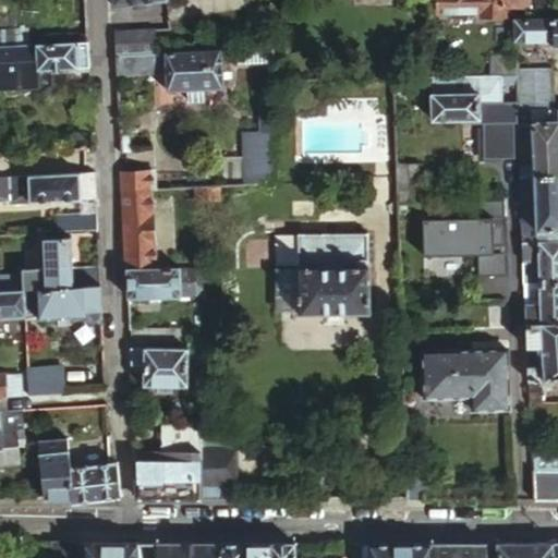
[(513,5),(512,0),(439,0),(440,8),(472,8),(472,15),(507,15),(507,5),(513,5)]
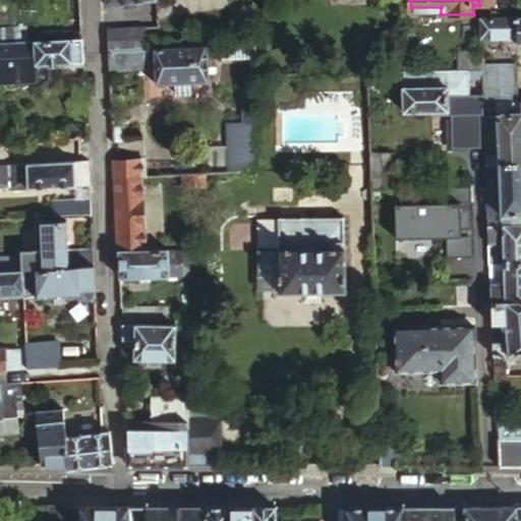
[(482,35),(520,34),(520,14),(481,16),(482,35)]
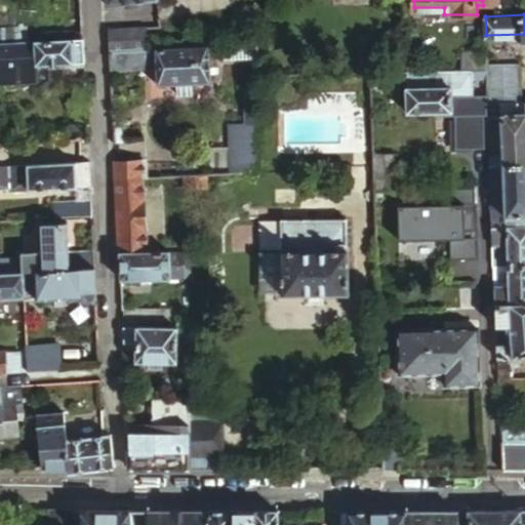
[(109,39),(109,49),(126,48),(149,46),(147,25),(108,27),(109,39)]
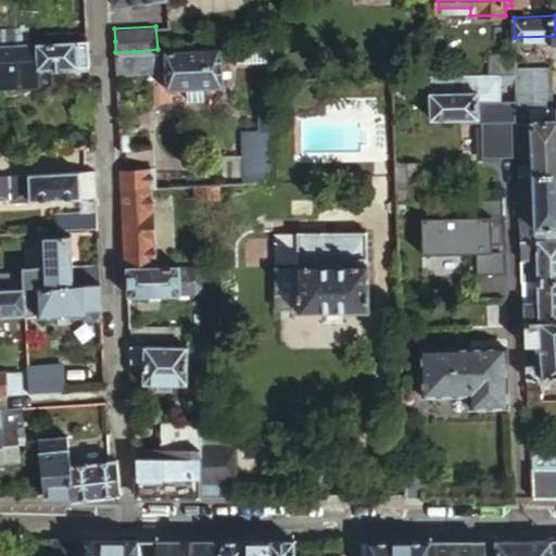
[(87,39),(0,43),(0,83),(5,83),(4,68),(88,64),(87,39)]
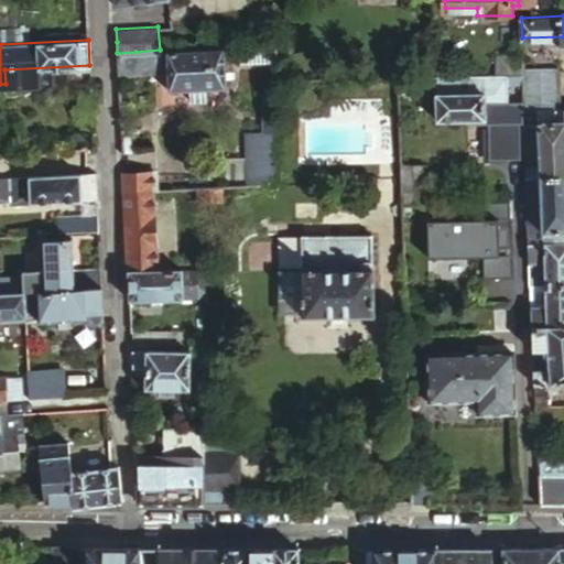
[(228,83),(226,45),(169,50),(170,65),(171,86),(192,85),(203,85),(228,83)]
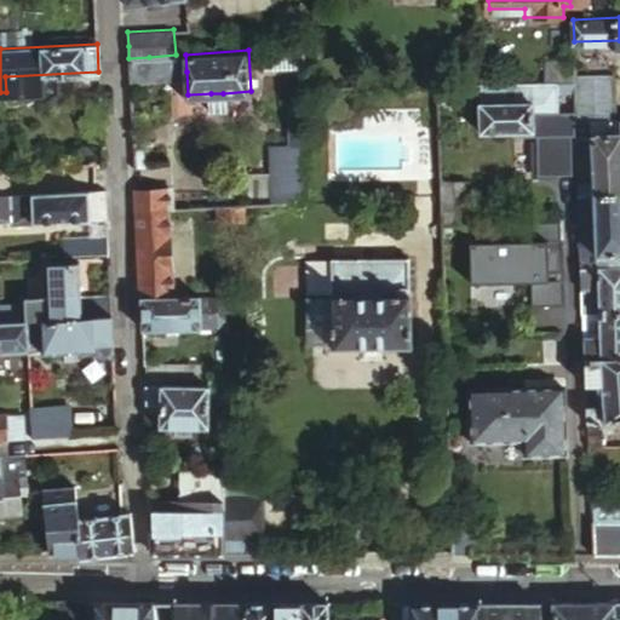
[(185,55),(176,55),(149,57),(150,73),(187,72),(185,55)]
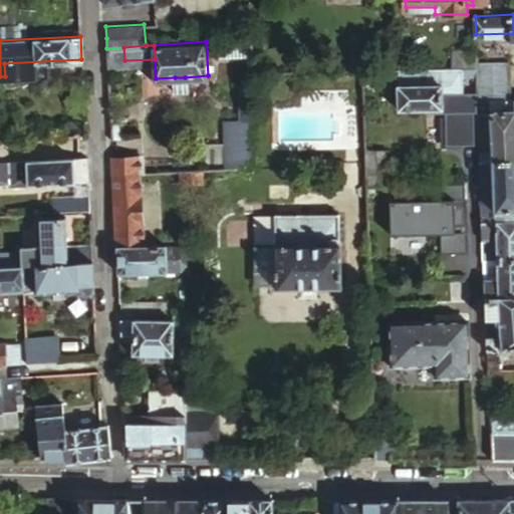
[(124,60),(123,47),(106,48),(107,66),(124,65),(124,60)]
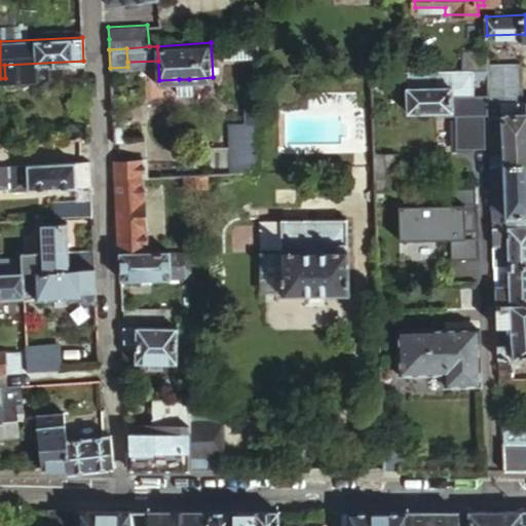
[(464,50),(464,69),(474,69),(488,68),(488,63),(487,50),(464,50)]
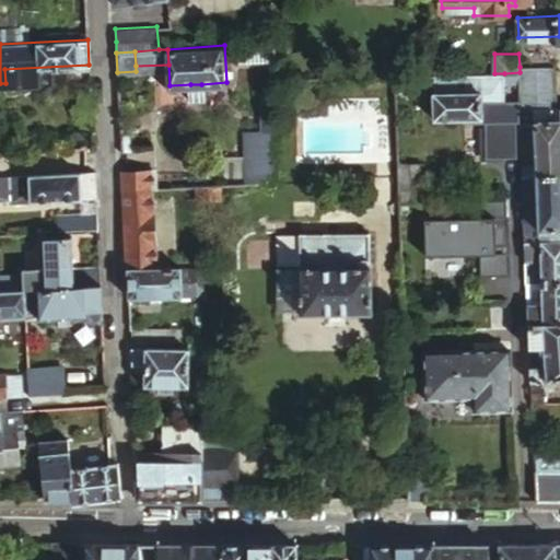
[(521,108),(556,107),(556,66),(520,67),(520,72),(521,100),(521,108)]
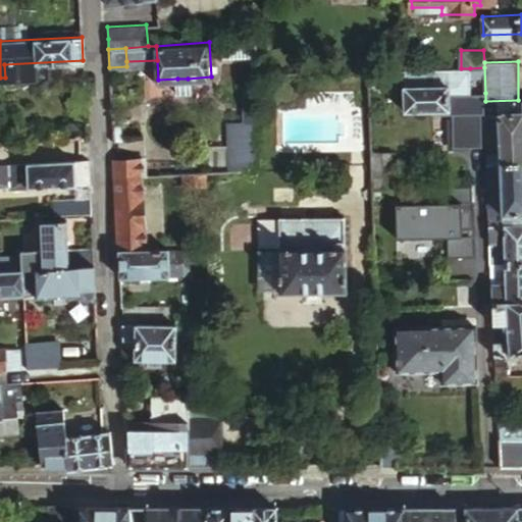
[(393,80),(393,68),(370,69),(370,79),(393,80)]
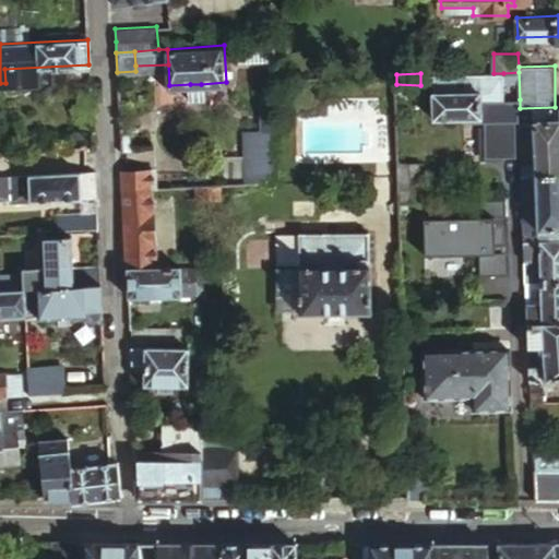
[(503,73),(494,73),(436,73),(435,73),(435,116),(480,116),(485,116),(485,121),(486,156),(520,155),(520,108),(520,99),(504,99),(503,73)]
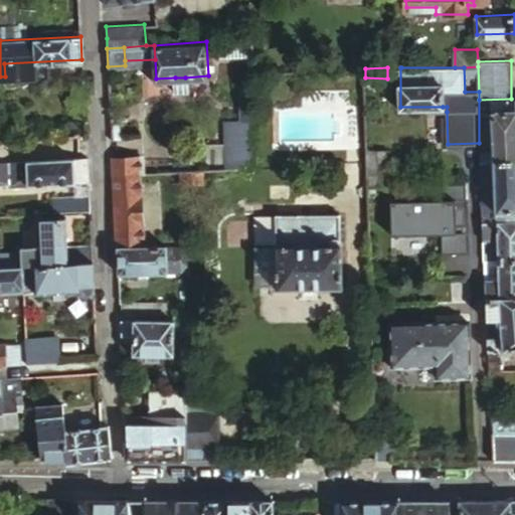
[(185,77),(175,77),(176,89),(185,88),(185,77)]
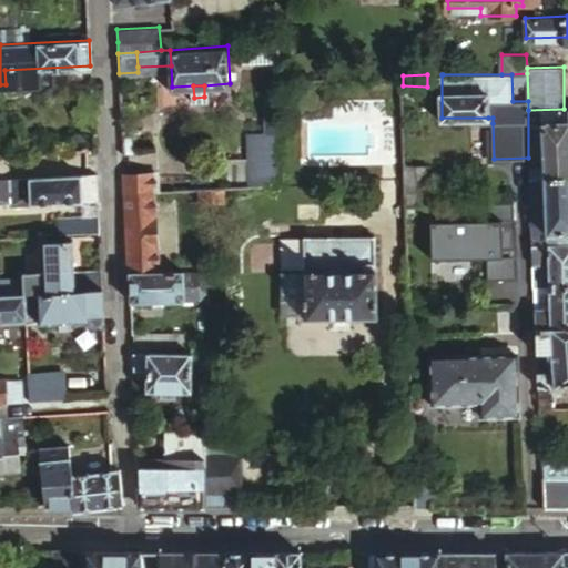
[(277,112),(276,91),(265,92),(265,112),(277,112)]
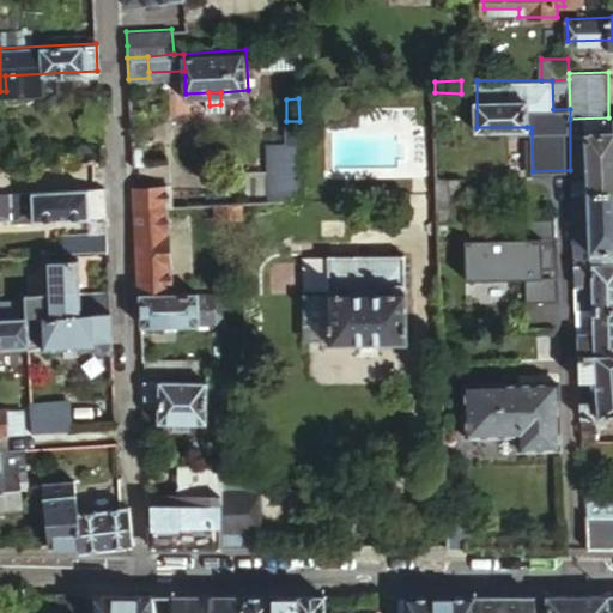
[(570,170),(571,194),(612,192),(612,116),(608,117),(570,119),(570,170)]
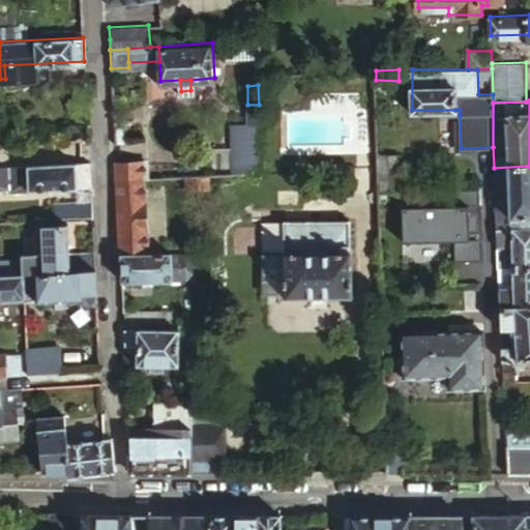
[(259,120),(259,105),(247,105),(248,120),(259,120)]
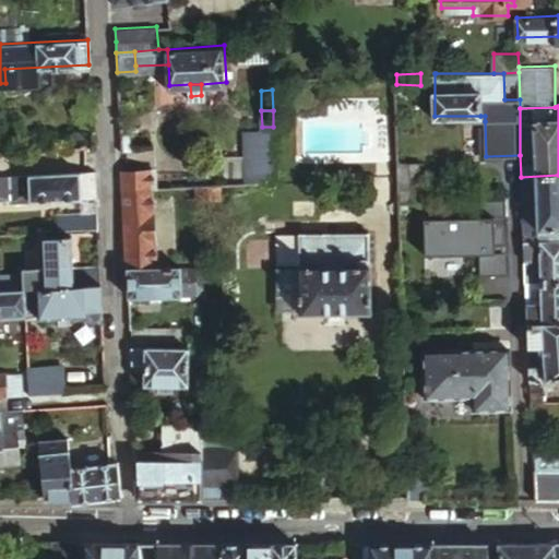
[(273,150),(273,127),(262,127),(262,150),(273,150)]
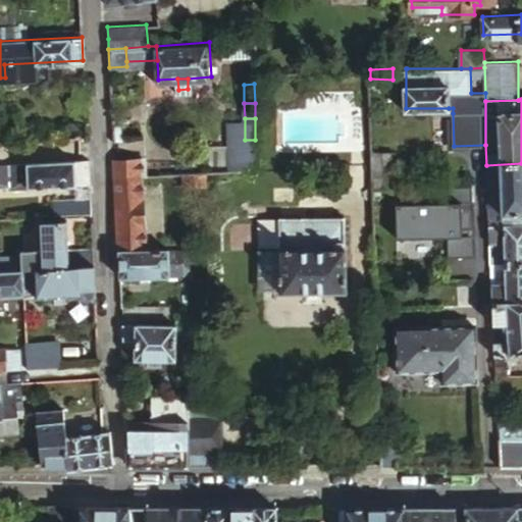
[(114,148),(115,176),(141,174),(153,173),(152,154),(143,155),(142,147),(114,148)]
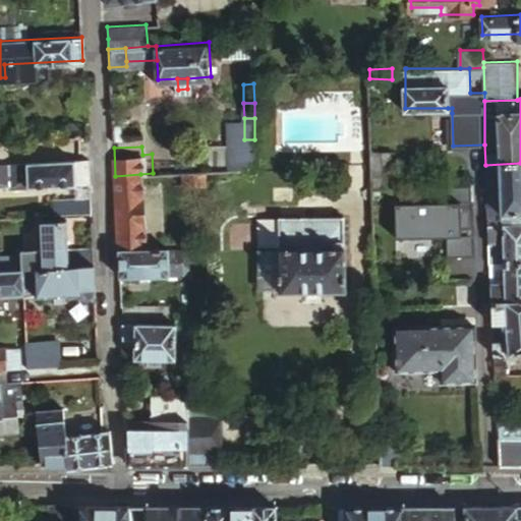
[(393,181),(392,151),(372,151),(373,182),(393,181)]
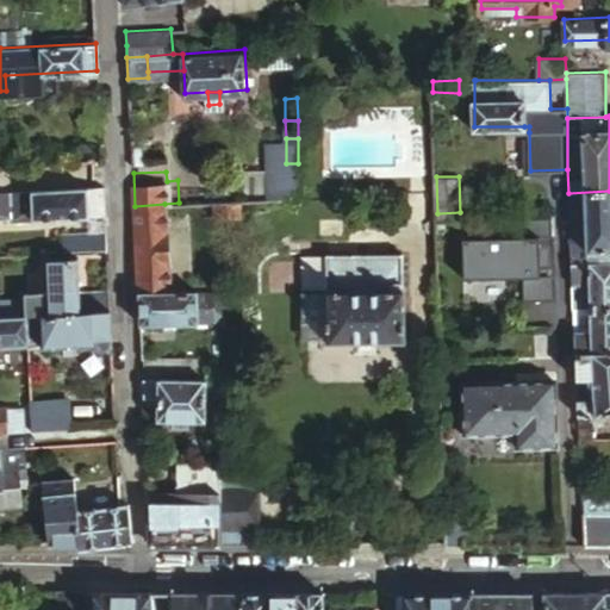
[(103,186),(0,191),(0,216),(11,216),(11,218),(104,215),(103,186)]
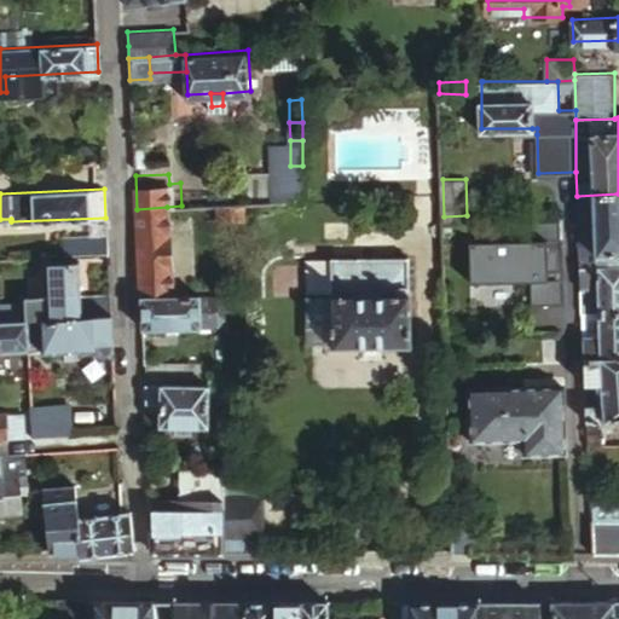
[(578,218),(580,266),(618,265),(618,194),(577,196),(578,218)]
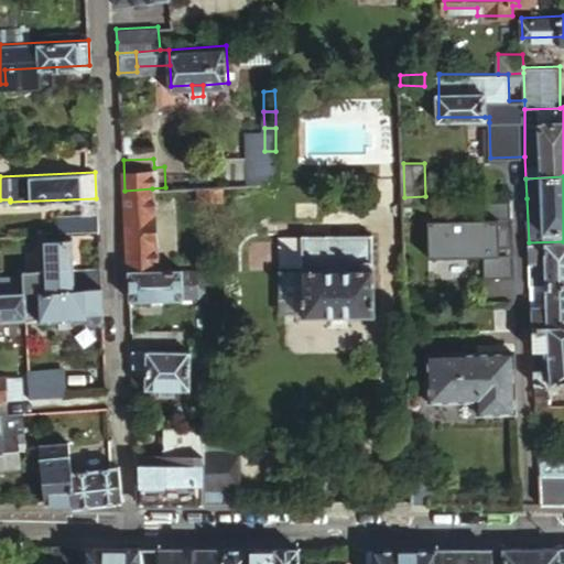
[(125,191),(129,269),(156,269),(152,188),(125,191)]
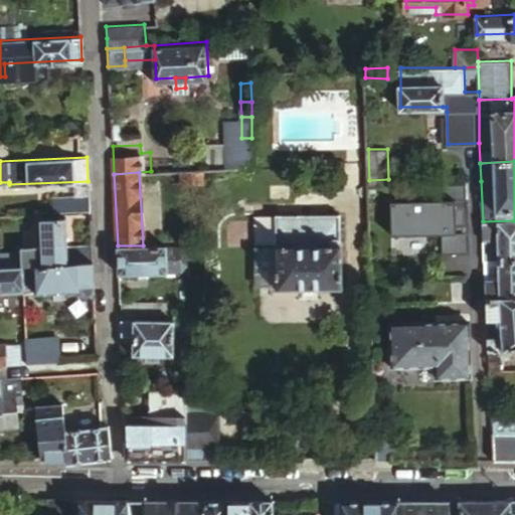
[(52,212),(90,210),(89,193),(51,195),(52,212)]
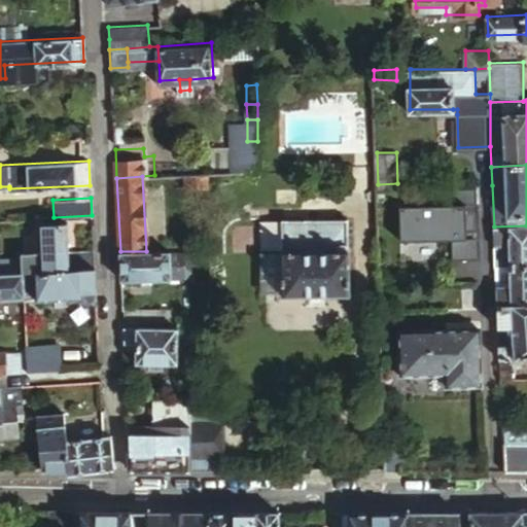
[(451,236),(478,235),(477,202),(401,203),(402,237),(451,236)]
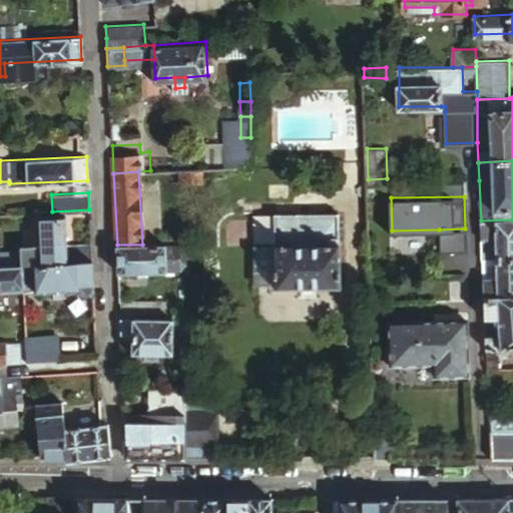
[(353,285),(352,211),(274,211),(274,242),(253,243),(253,282),(275,282),(275,286),(353,285)]
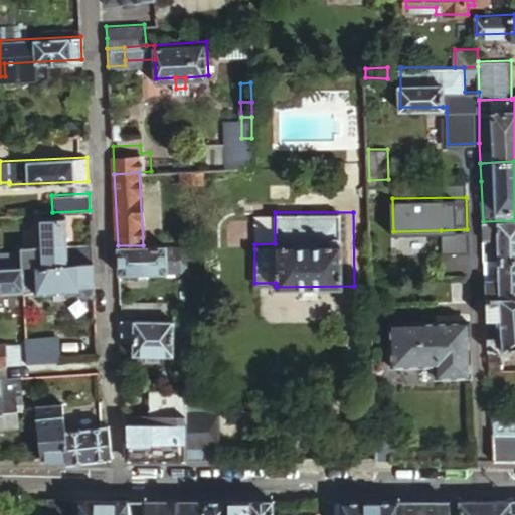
[(22,266),(41,265),(56,264),(93,262),(92,242),(66,243),(65,217),(39,218),(40,249),(20,250),(20,252),(0,253),(0,266),(22,266)]
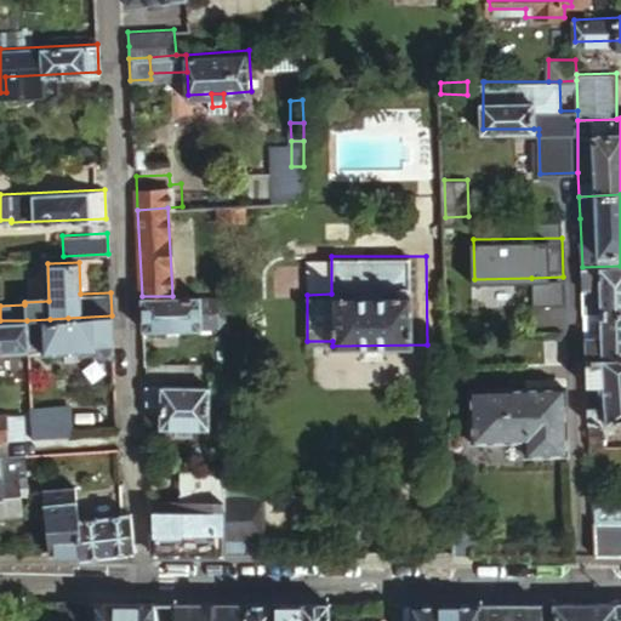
[(584,314),(620,312),(620,266),(582,267),(582,289),(600,288),(600,303),(584,305),(584,314)]
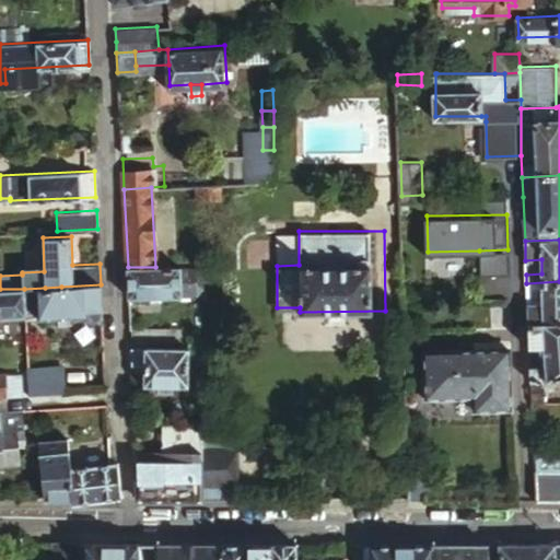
[(508,249),(479,251),(480,272),(508,271),(508,249)]
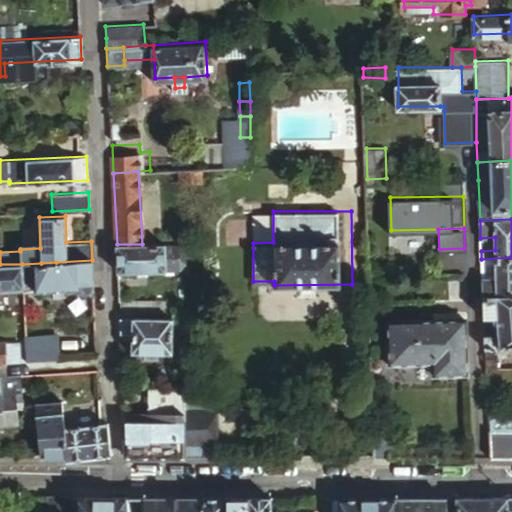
[(117,244),(118,270),(165,269),(165,243),(142,244),(117,244)]
